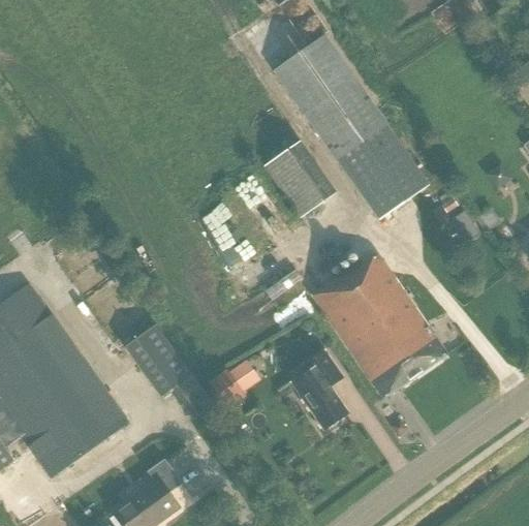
[(434,9),(442,33),(466,24),(458,0),(434,9)]
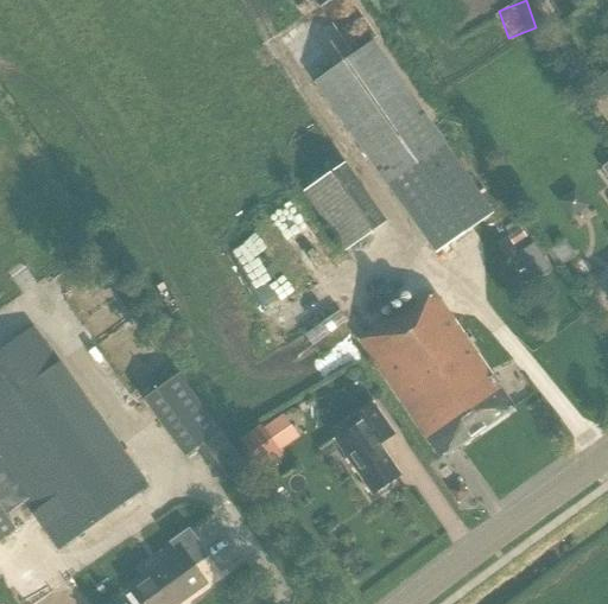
[(320,64),(347,38),(321,12),(295,38),(320,64)]
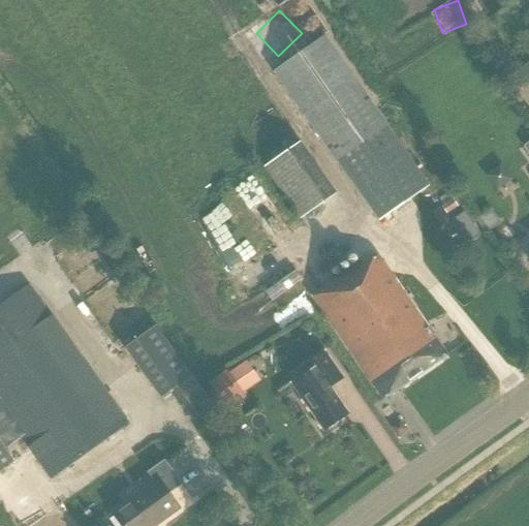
[(428,184),(323,34),(274,69),(378,218),(428,184)]
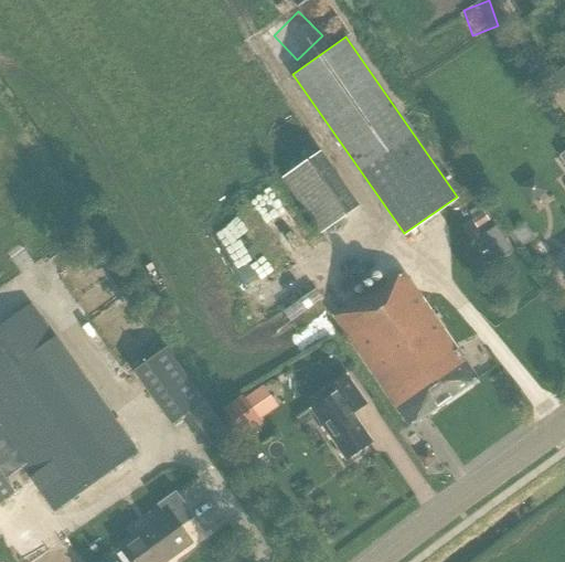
[(358,204),(319,149),(283,175),(321,231),(358,204)]
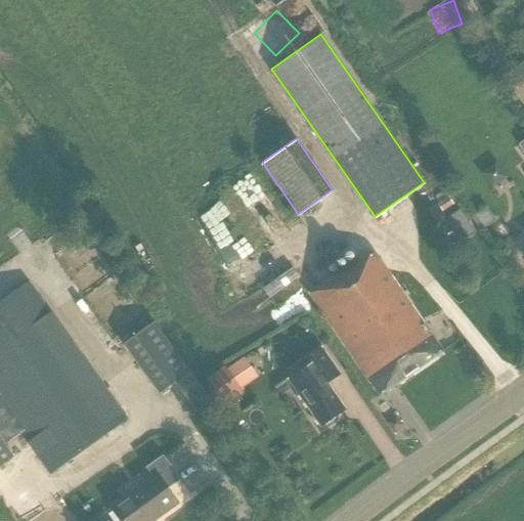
[(267,243),(289,231),(254,168),(233,180),(267,243)]
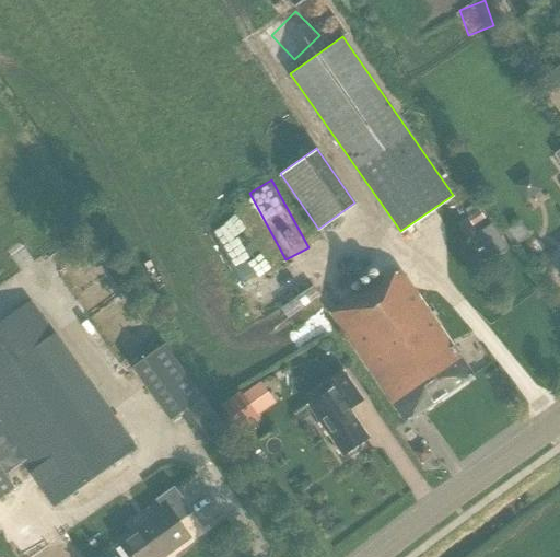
[(504,225),(512,242),(531,232),(522,217),(504,225)]
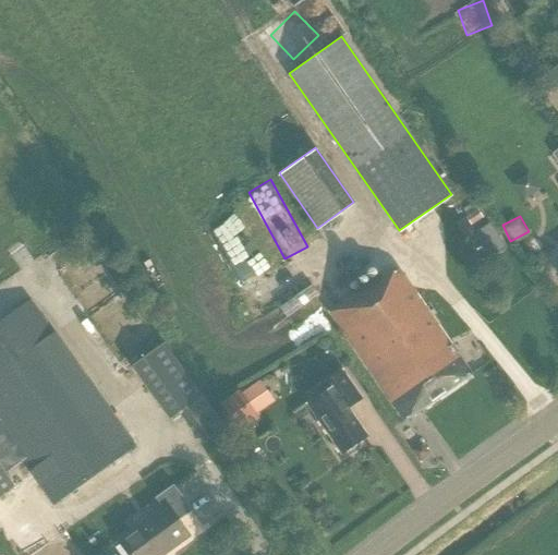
[(380,273),(328,310),(404,419),(471,372),(399,267),(384,277),(380,273)]
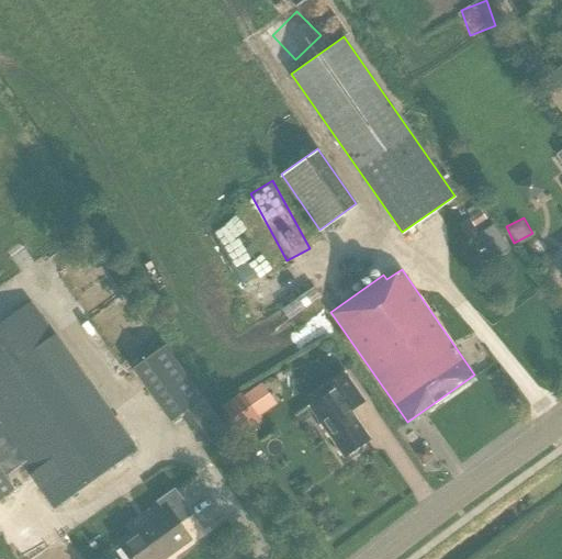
[(294,294),(288,279),(250,295),(257,311),(294,294)]
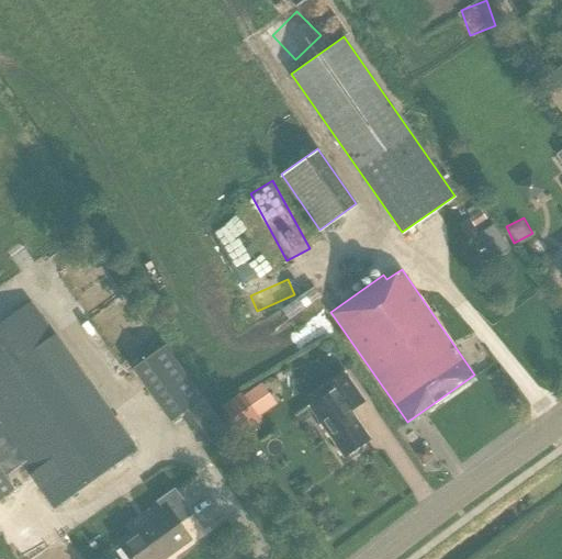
[(0,498),(13,488),(0,469),(0,432),(0,433),(54,507),(136,448),(31,301),(0,323),(0,498)]
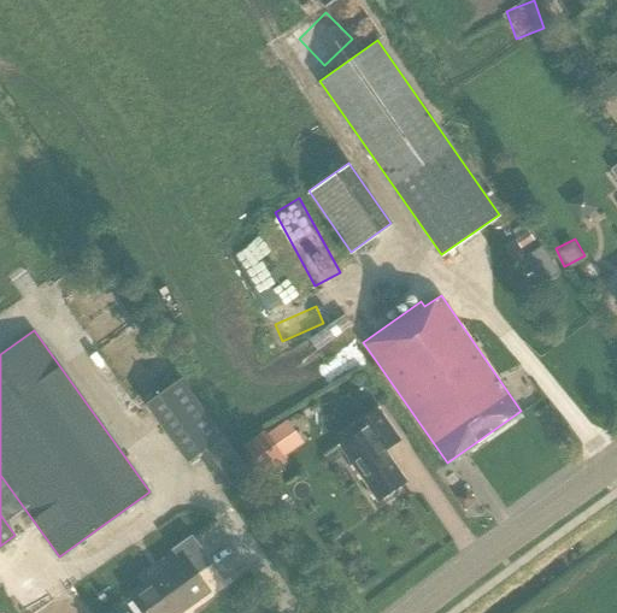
[(511,372),(523,396),(536,390),(526,365),(511,372)]
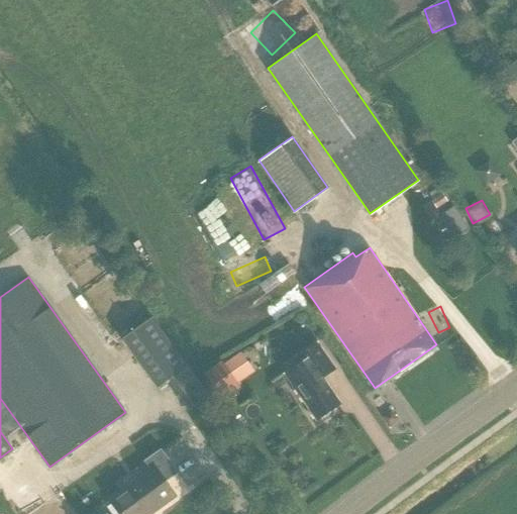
[(151,316),(122,337),(158,387),(188,366),(151,316)]
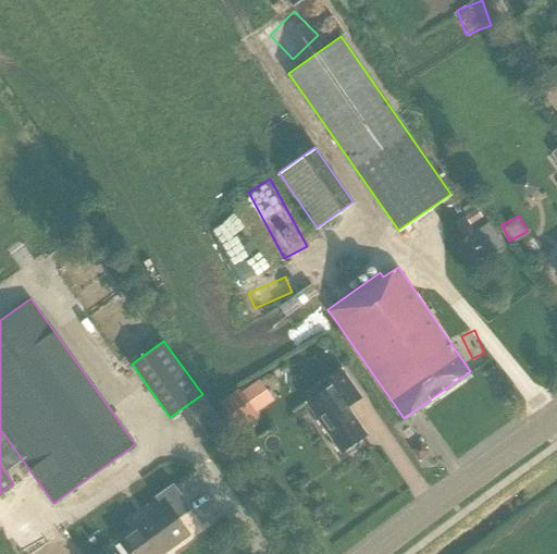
[(360,395),(341,369),(320,384),(323,389),(307,401),(342,452),(366,434),(346,406),(360,395)]
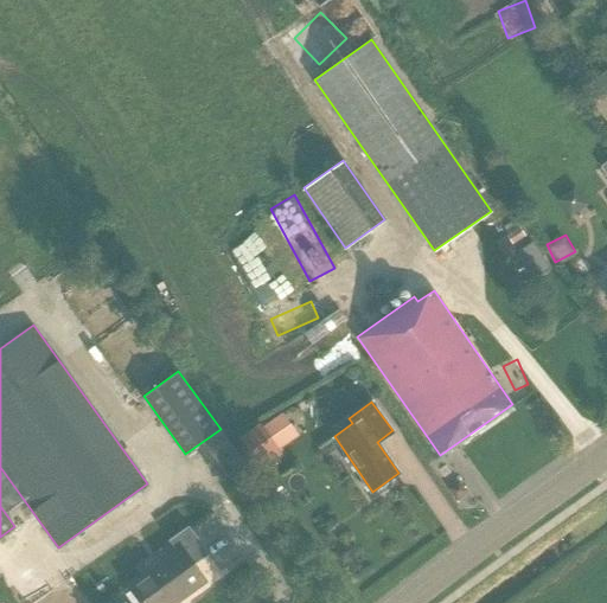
[(261,427),(276,449),(296,434),(282,412),(261,427)]
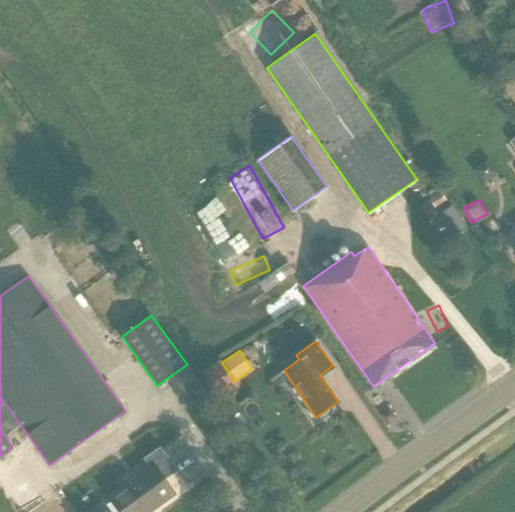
[(147,430),(130,441),(143,458),(150,468),(109,498),(119,511),(145,511),(174,492),(164,479),(177,470),(160,446),(159,447),(147,430)]
